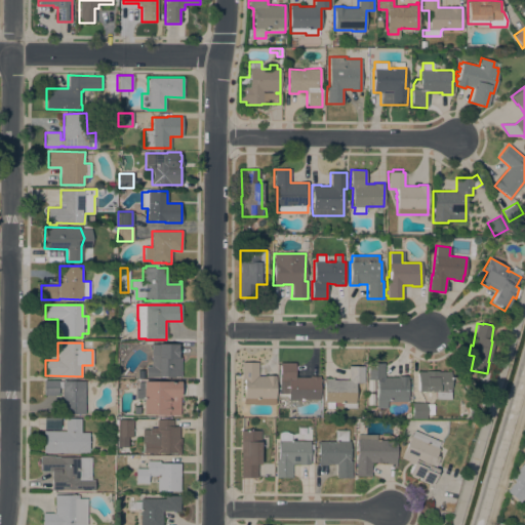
[(151,344),(179,345),(179,357),(180,357),(180,376),(146,376),(146,366),(151,366),(151,344)]
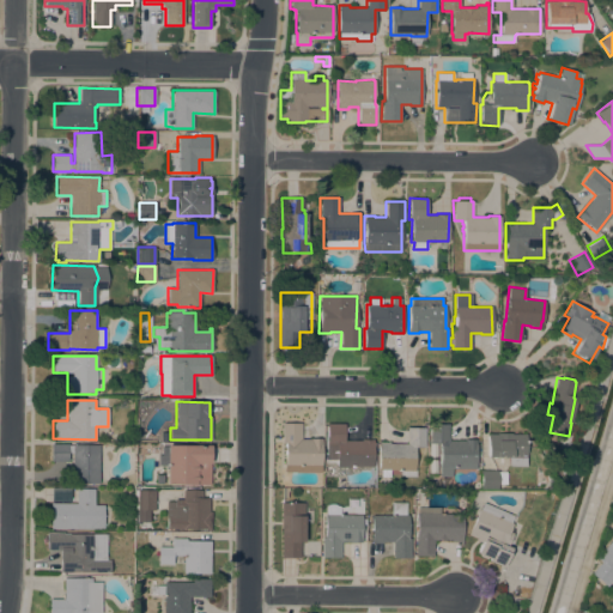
[(321,472),(285,472),(285,453),(284,453),(284,450),(285,450),(285,447),(284,447),(284,443),(281,443),(281,423),(301,423),(301,439),(310,439),(310,438),(321,438),(321,472)]
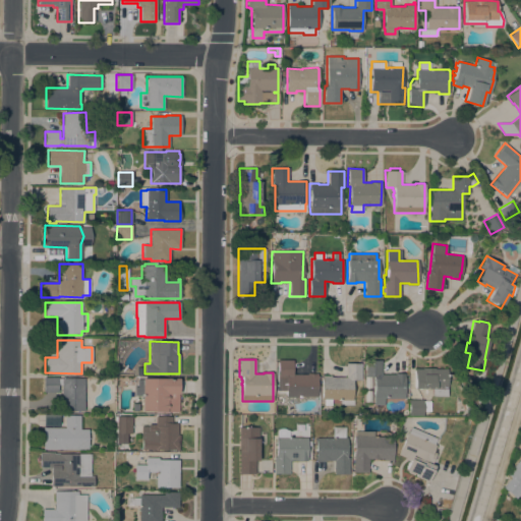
[(292,360),(292,374),(307,374),(307,372),(316,373),(316,397),(297,396),(297,402),(285,402),(285,391),(277,391),(277,360),(292,360)]
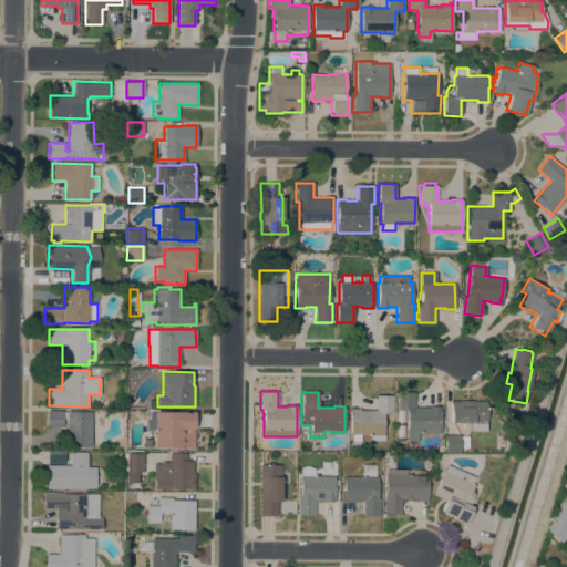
[(403,436),(397,436),(398,392),(414,392),(414,408),(430,408),(430,406),(440,406),(440,432),(439,432),(439,434),(418,434),(418,440),(406,440),(406,410),(403,410),(403,436)]
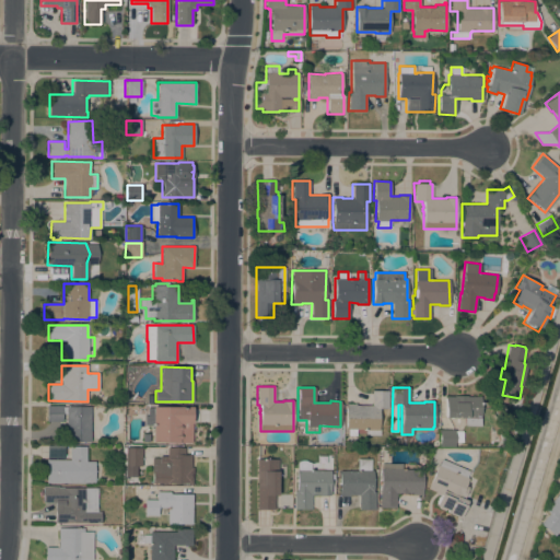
[(378,435),(365,435),(365,430),(356,430),(356,435),(348,435),(348,430),(345,430),(346,404),(356,404),(356,405),(371,406),(372,391),(388,391),(388,409),(380,408),(380,412),(378,412),(378,415),(380,415),(380,418),(378,418),(378,429),(380,429),(378,435)]
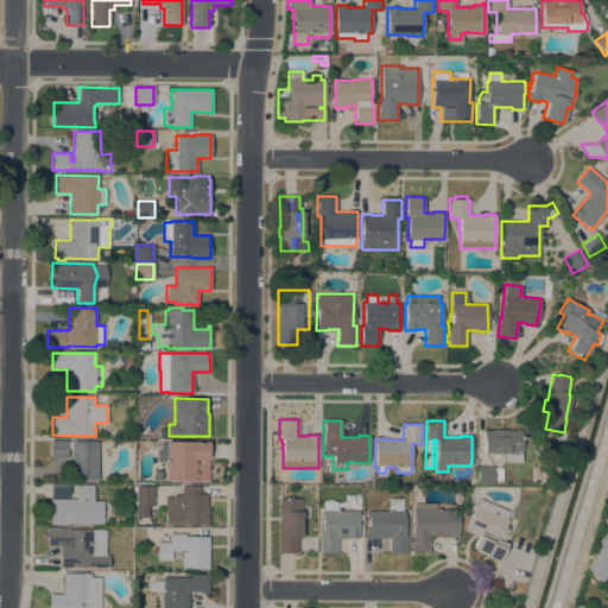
[(483,430),(493,430),(493,429),(507,429),(507,430),(523,430),(523,439),(521,439),(521,462),(505,462),(505,454),(483,454),(483,430)]
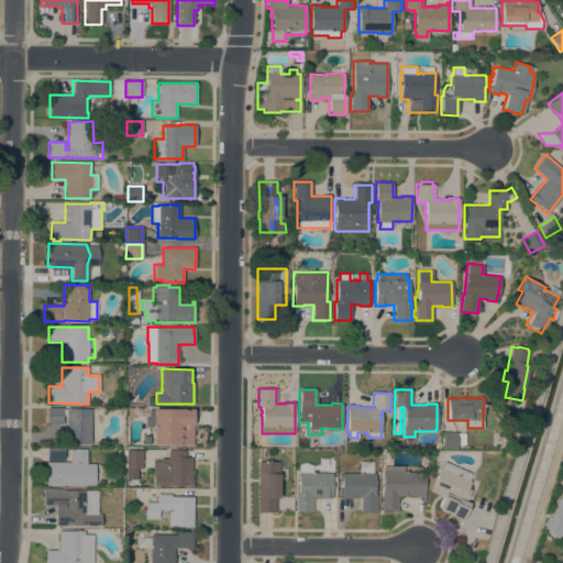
[(46,407),(62,408),(67,408),(91,408),(91,444),(66,444),(66,416),(62,416),(62,423),(46,423),(46,407)]
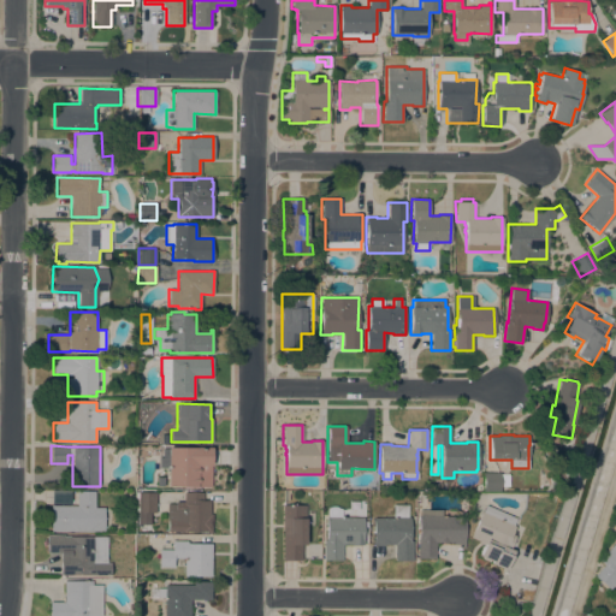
[(211,448),(211,486),(167,486),(167,467),(158,467),(158,456),(167,457),(167,448),(211,448)]
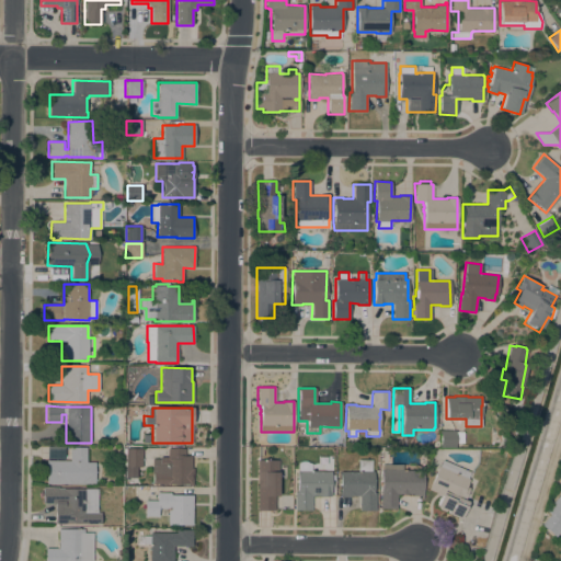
[(455,447),(439,447),(439,431),(455,431),(455,432),(462,432),(462,443),(455,443),(455,447)]
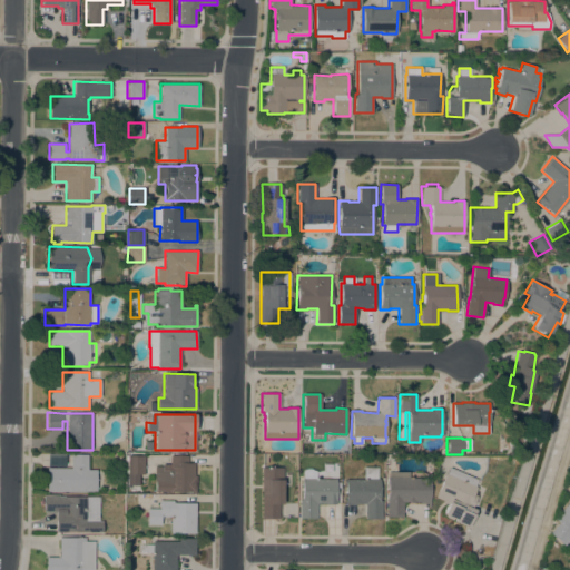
[(48,467),(48,453),(65,453),(65,467),(48,467)]
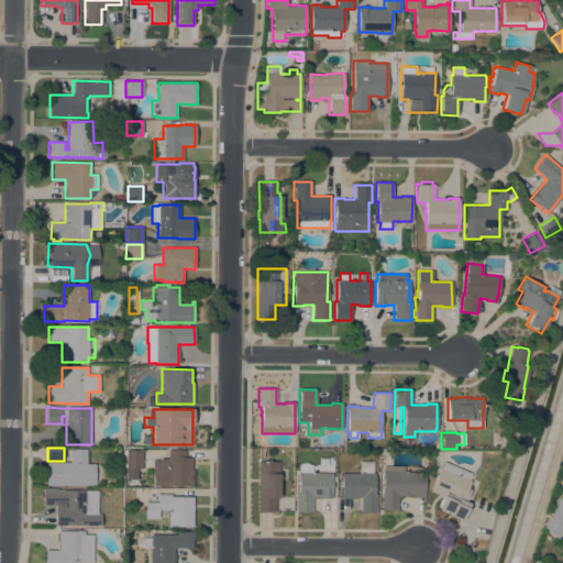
[(69,462),(69,449),(86,449),(86,463),(95,463),(95,485),(46,485),(46,462),(69,462)]
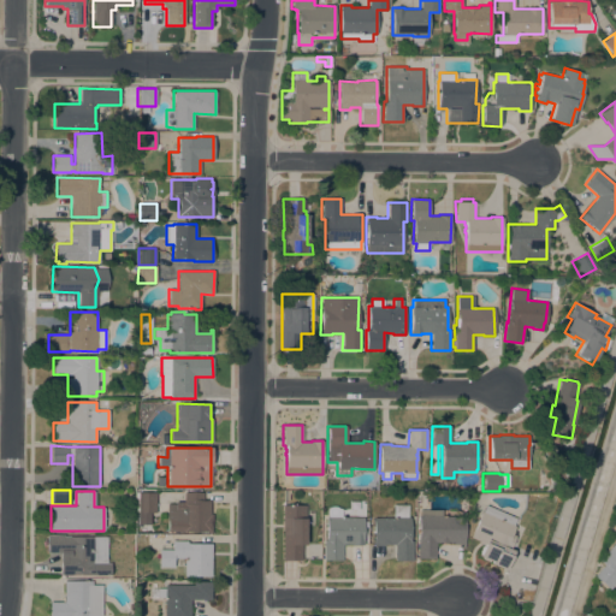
[(137,492),(155,492),(155,513),(137,513),(137,492)]
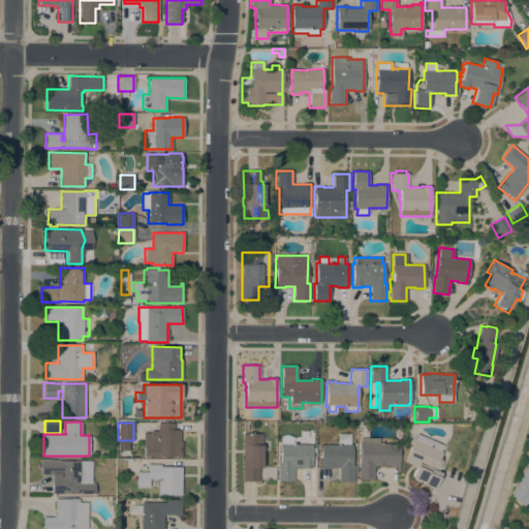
[(175,423),(174,430),(178,430),(178,429),(180,429),(180,441),(182,441),(182,458),(178,458),(178,457),(144,456),(144,445),(143,445),(143,432),(150,433),(150,430),(157,431),(157,423),(175,423)]
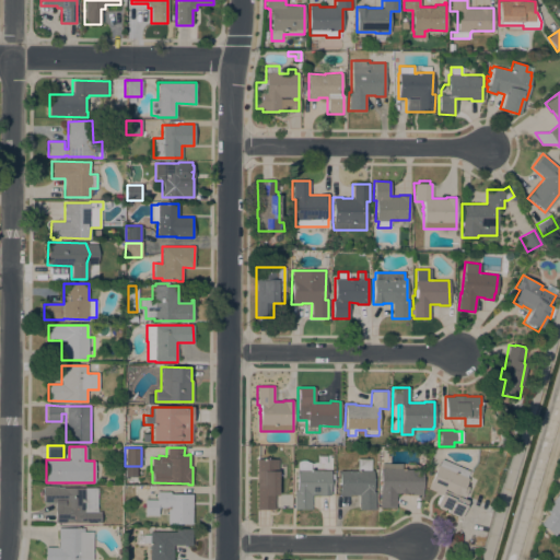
[(357,470),(357,458),(370,458),(370,469),(372,469),(372,491),(375,491),(375,510),(358,510),(358,494),(350,494),(350,497),(339,497),(339,470),(357,470)]
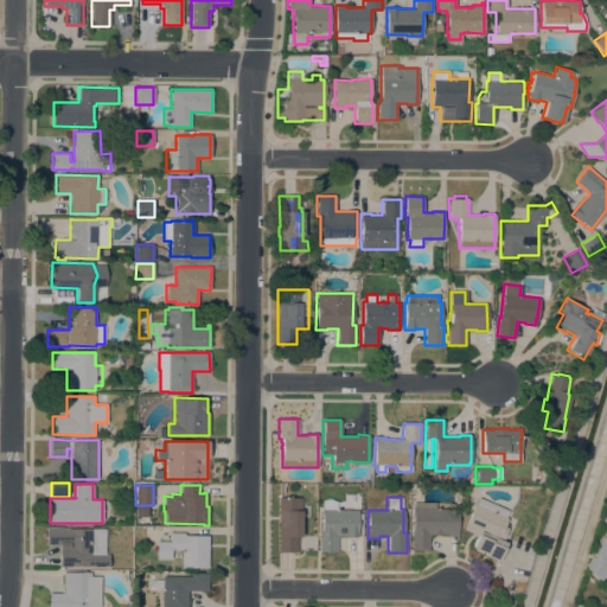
[(278,498),(301,498),(301,515),(300,515),(300,536),(296,536),(296,551),(278,551),(278,498)]
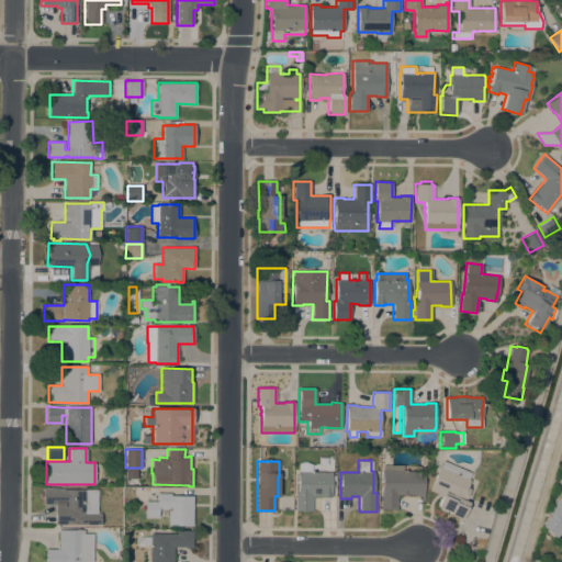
[(312,510),(294,510),(294,492),(298,492),(298,471),(299,471),(299,463),(300,462),(302,462),(305,461),(308,463),(311,463),(311,472),(332,472),(332,497),(321,497),(321,496),(312,496),(312,510)]
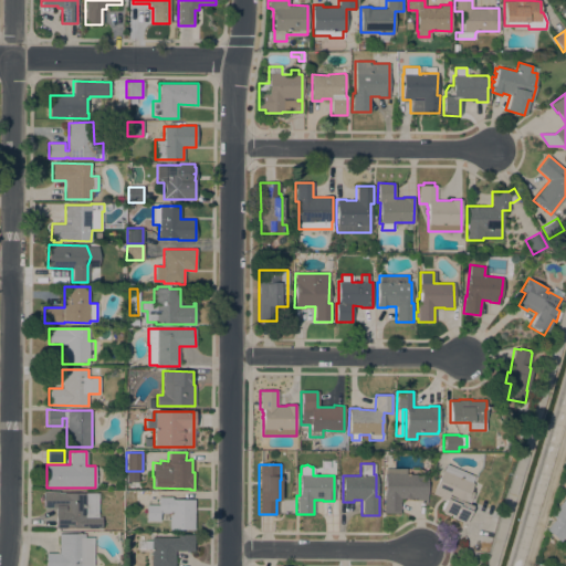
[(442,470),(443,470),(446,464),(474,475),(471,482),(472,483),(470,491),(473,492),(468,505),(471,506),(464,523),(442,514),(443,512),(440,511),(444,499),(431,493),(442,470)]
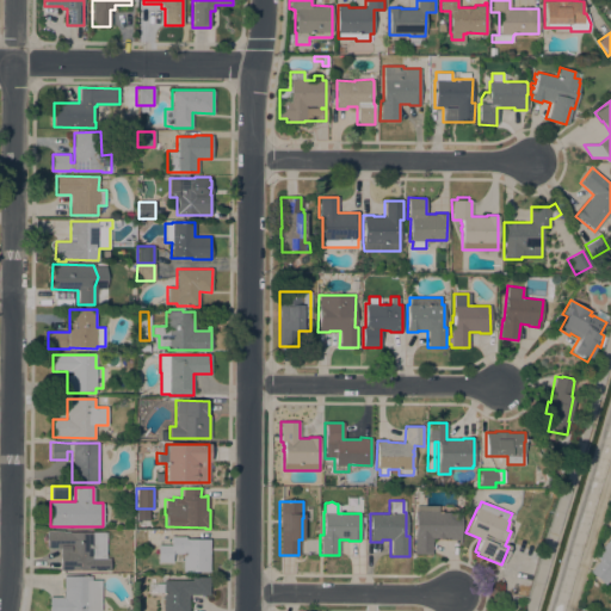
[(414,554),(414,535),(414,511),(415,511),(415,506),(438,505),(438,512),(461,512),(461,543),(458,543),(458,539),(449,539),(449,537),(432,537),(432,554),(414,554)]
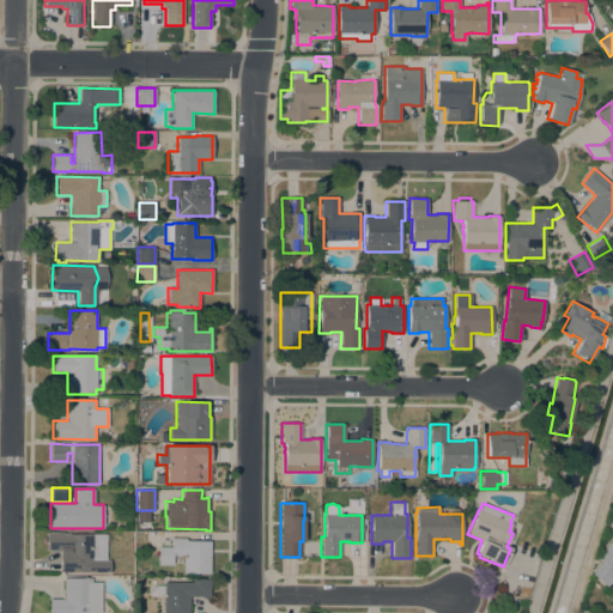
[(46,550),(46,532),(64,532),(64,533),(105,533),(105,559),(109,559),(109,572),(59,571),(59,551),(46,550)]
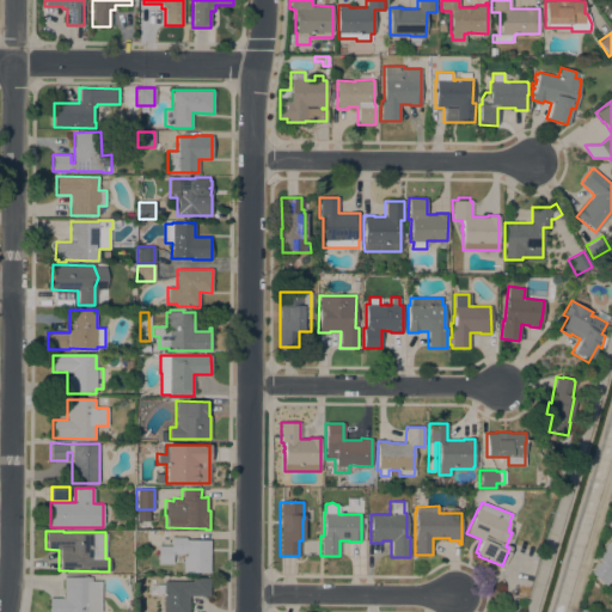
[(611,536),(611,576),(605,586),(589,573),(599,561),(595,557),(611,536)]
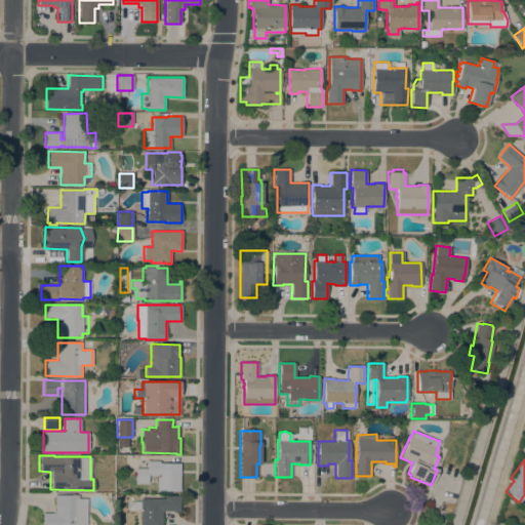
[(179,462),(179,491),(156,490),(157,476),(148,476),(148,483),(135,483),(135,468),(146,468),(147,460),(159,460),(159,462),(174,462),(179,462)]
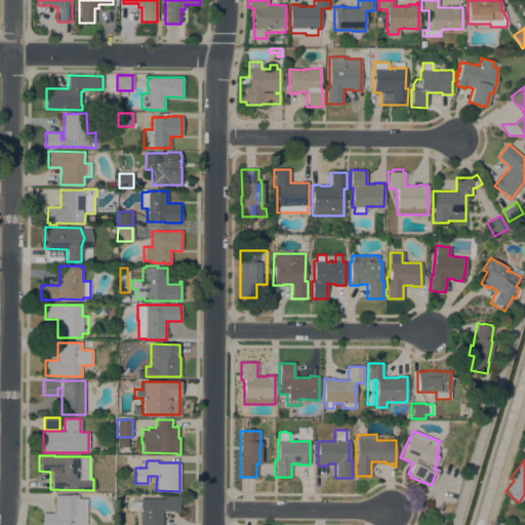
[(42,524),(42,513),(54,513),(54,494),(78,494),(78,498),(86,498),(86,524),(42,524)]
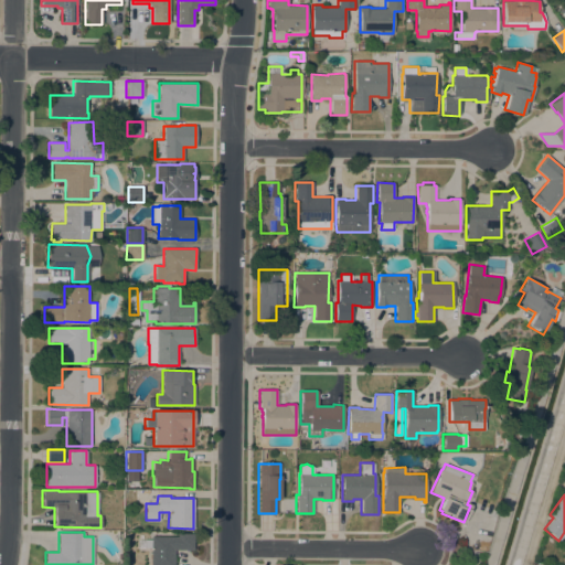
[(173,564),(150,564),(150,547),(137,547),(137,540),(150,540),(150,536),(177,536),(177,533),(193,533),(193,551),(173,550),(173,564)]
